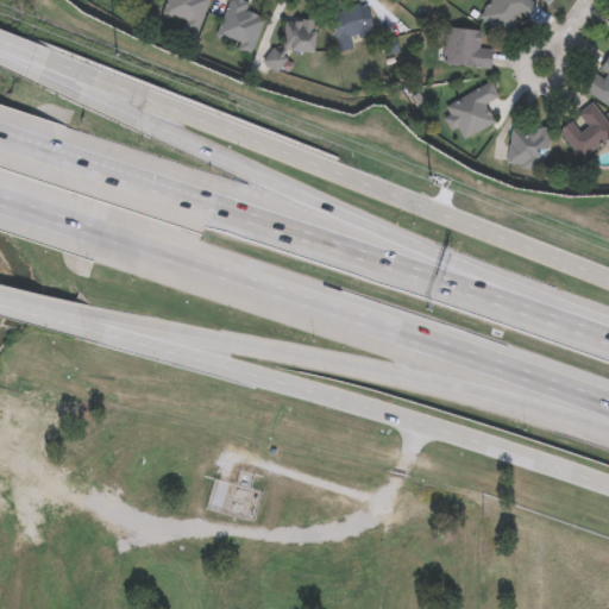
[(208,0),(198,31),(159,18),(165,0),(208,0)]
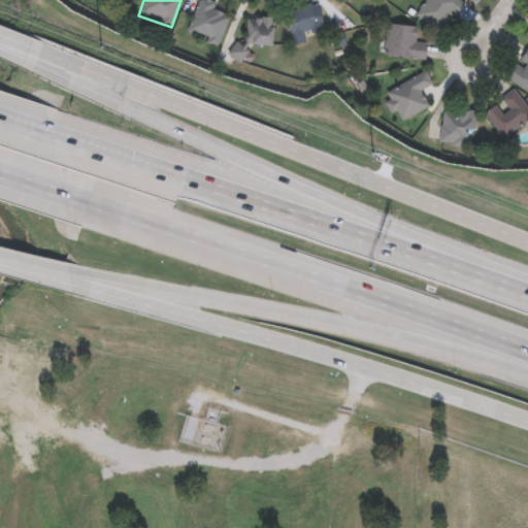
[(215,11),(228,17),(218,45),(186,34),(197,0),(208,0),(218,3),(215,11)]
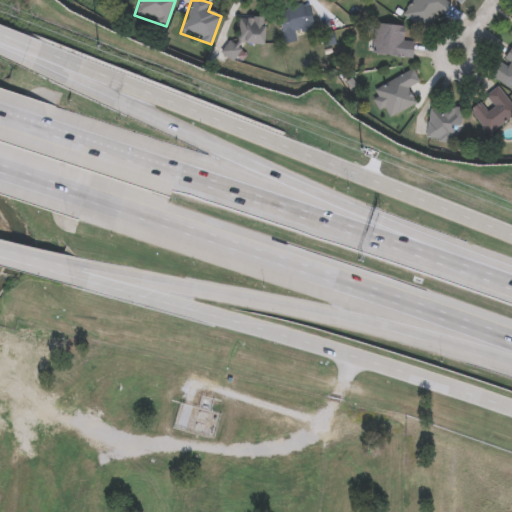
[(402,17),(411,0),(443,0),(427,31),(402,17)]
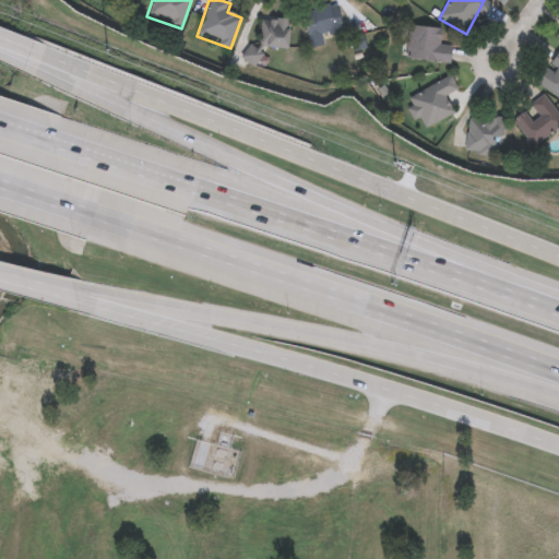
[(302,13),(331,8),(335,30),(323,32),(325,45),(309,48),(302,13)]
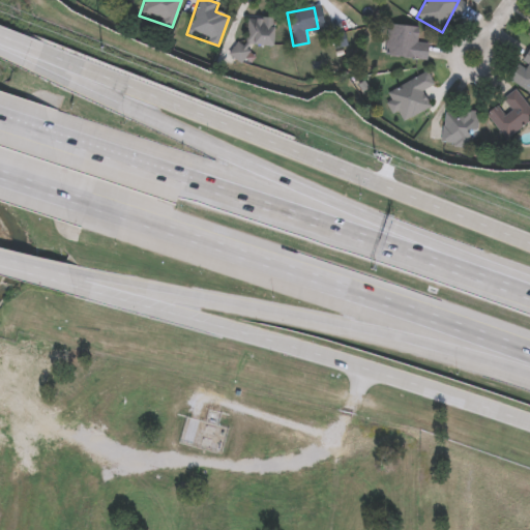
[(274,19),(273,47),(246,46),(246,60),(232,60),(232,43),(246,45),(246,18),(274,19)]
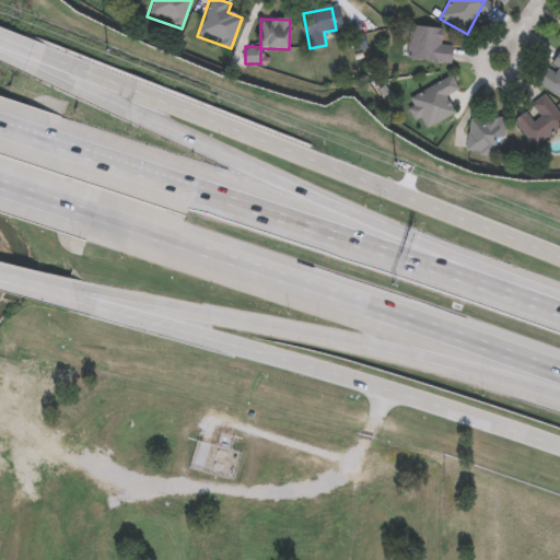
[(443,30),(441,43),(453,44),(450,63),(406,59),(410,26),(443,30)]
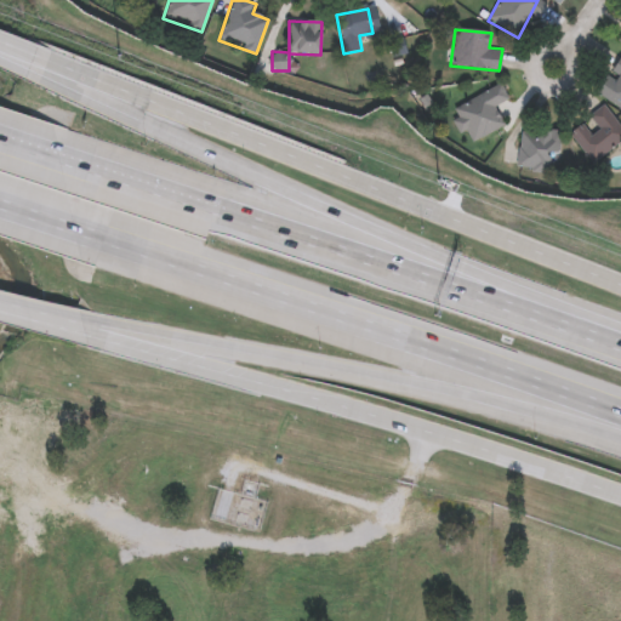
[(620,110),(594,95),(619,56),(620,57),(620,110)]
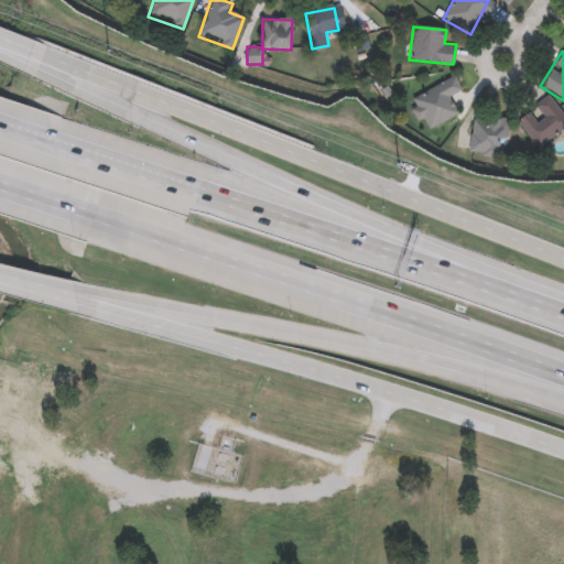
[(459,114),(426,130),(422,121),(419,123),(407,100),(453,77),(461,90),(451,95),(459,114)]
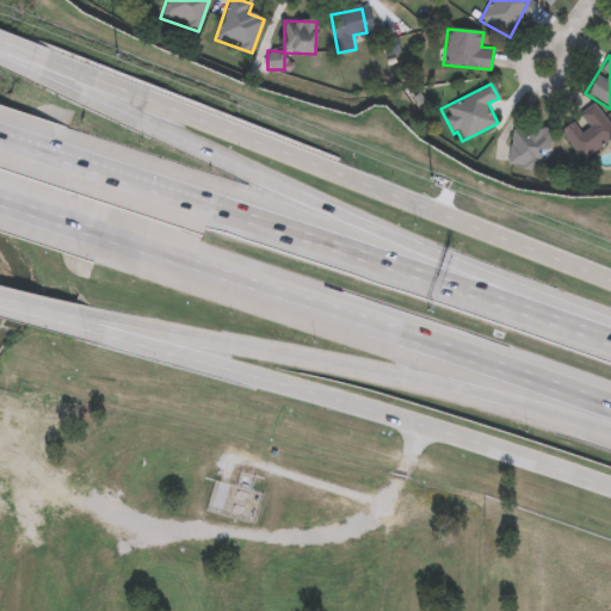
[(574,118),(593,103),(610,125),(610,137),(581,161),(559,133),(575,119),(574,118)]
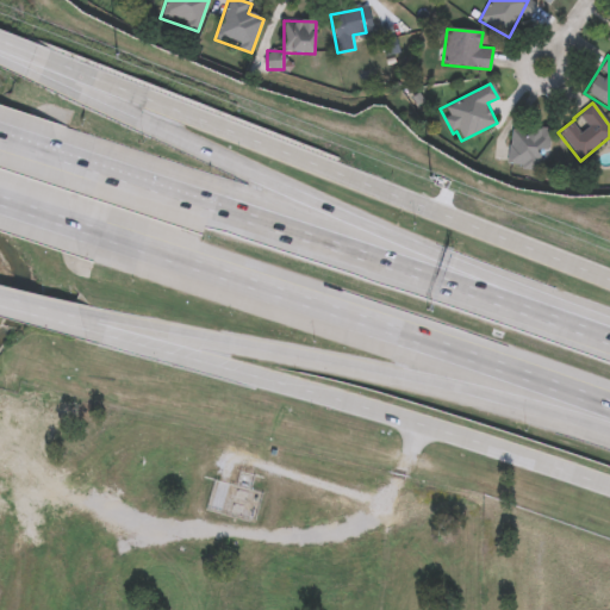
[(548,129),(548,150),(536,150),(536,169),(509,169),(509,129),(548,129)]
